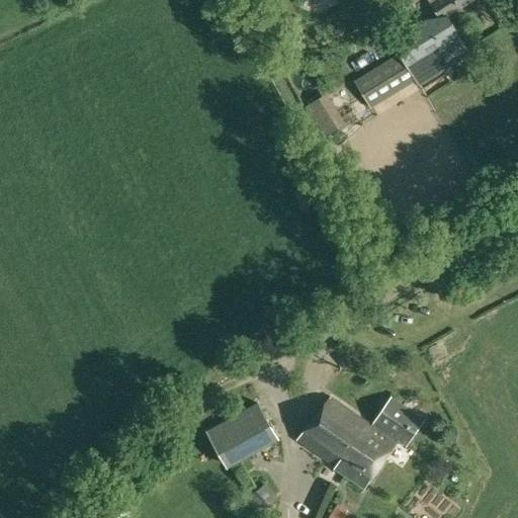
[(430,0),(432,2),(434,0),(443,0),(444,2),(447,0),(450,0),(457,10),(472,0),(430,0)]
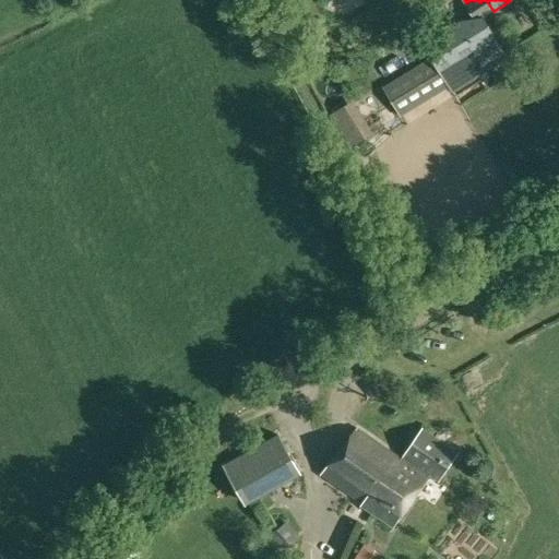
[(424,45),(431,57),(450,86),(453,92),(510,59),(489,25),(463,20),(424,45)]
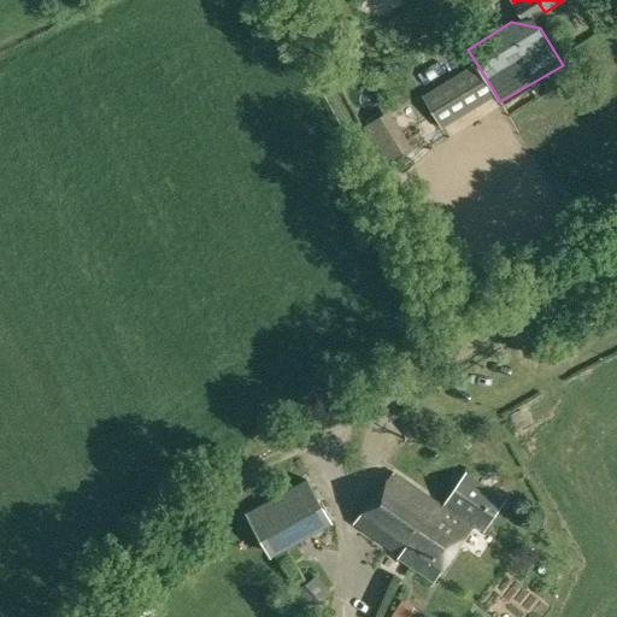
[(497,95),(476,63),(423,95),(445,129),(497,95)]
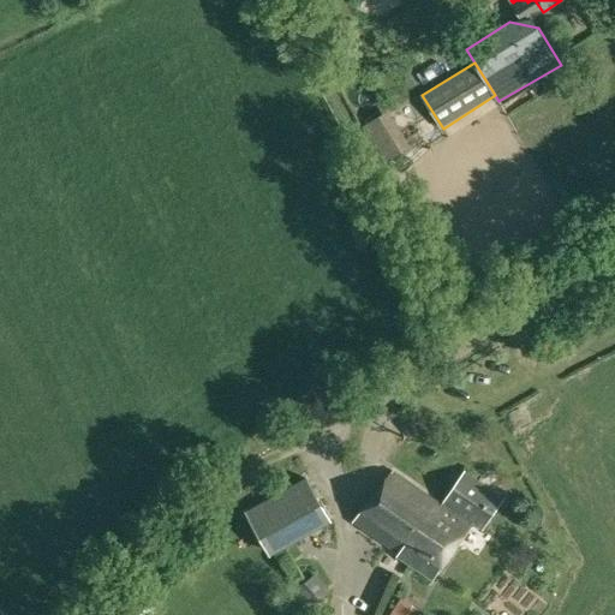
[(363,126),(387,163),(413,148),(389,111),(363,126)]
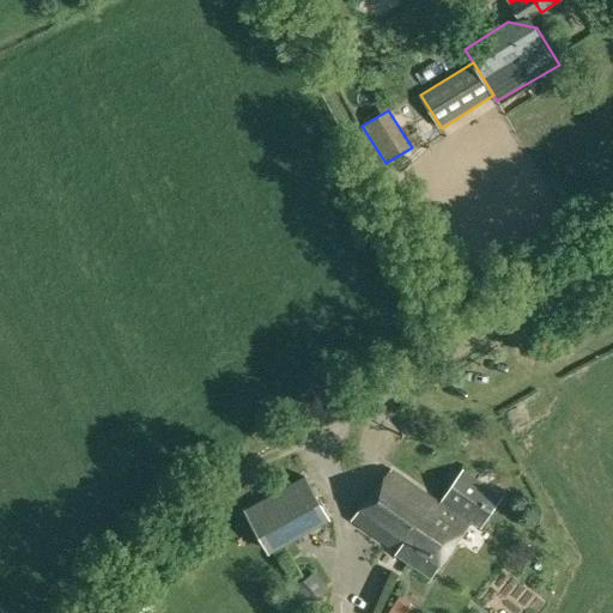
[(438,504),(392,471),(354,522),(430,577),(467,526),(475,532),(499,499),(462,472),(438,504)]
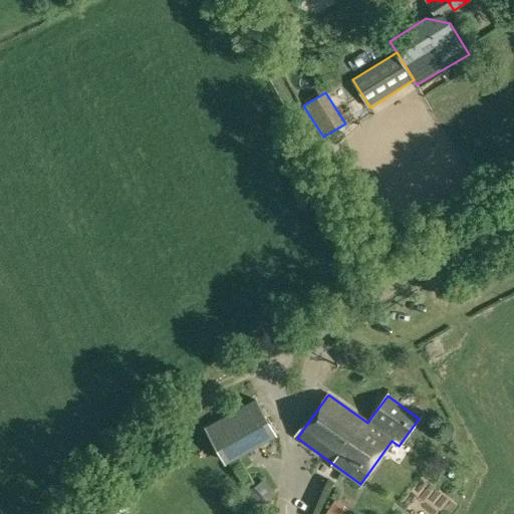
[(257,402),(207,430),(224,461),(274,434),(257,402)]
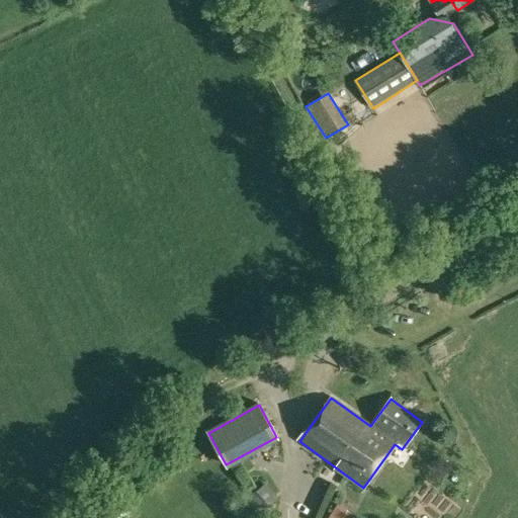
[(329,517),(351,517),(353,516),(338,505),(329,517)]
